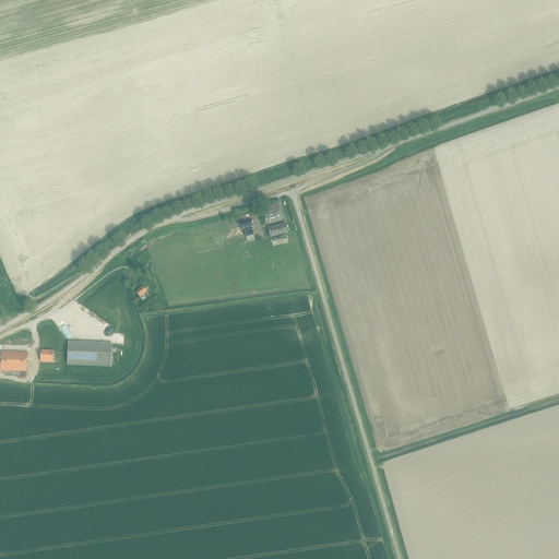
[(241,230),(245,230),(246,234),(245,234),(246,238),(254,236),(253,232),(252,228),(253,228),(251,221),(239,224),(241,230)]
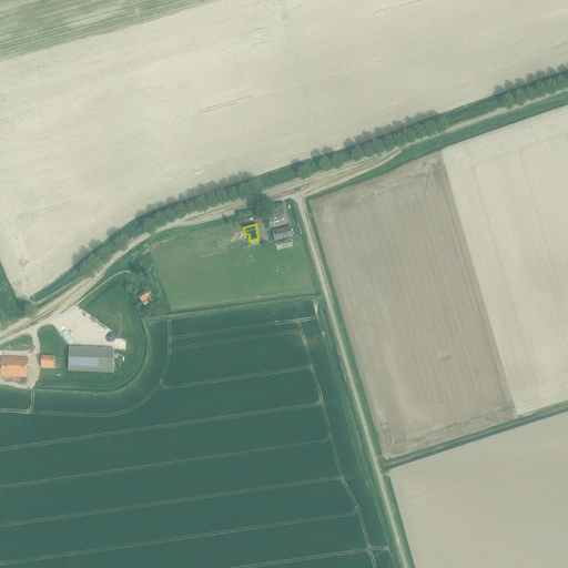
[(272,233),(274,242),(275,242),(293,237),(291,229),(272,233)]
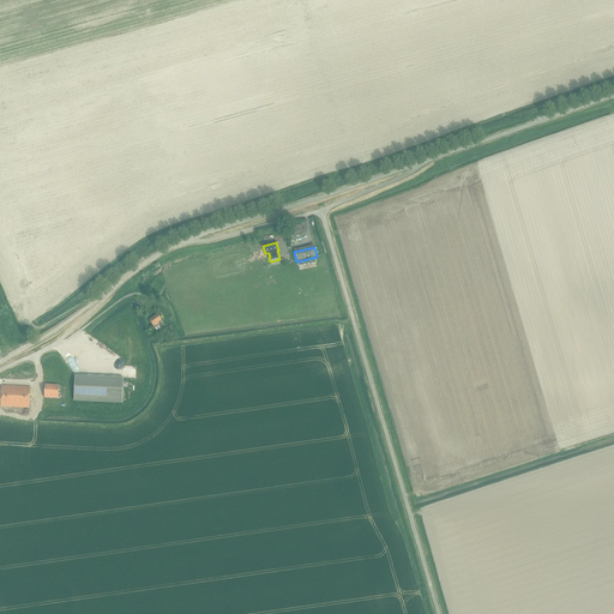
[(158,323),(162,320),(158,315),(151,321),(158,332),(163,329),(158,323)]
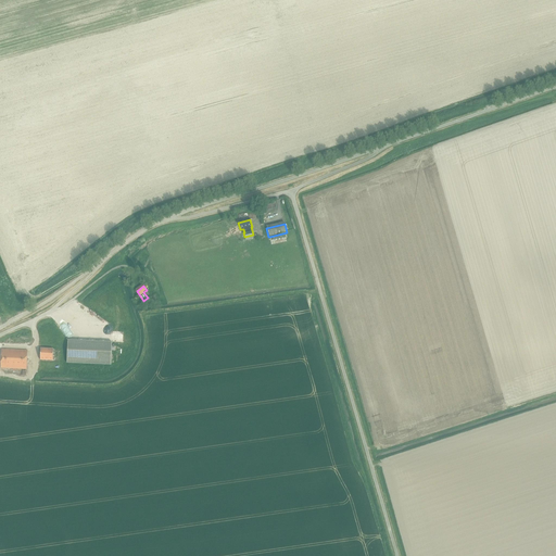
[(112,342),(67,340),(66,363),(111,365),(112,342)]
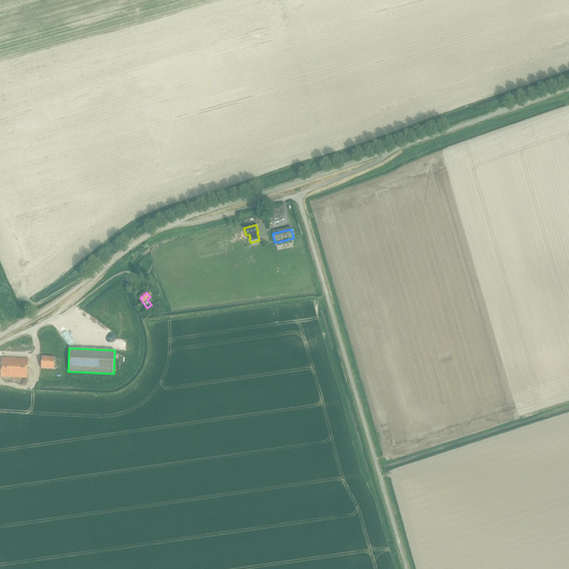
[(28,379),(29,359),(2,358),(1,378),(28,379)]
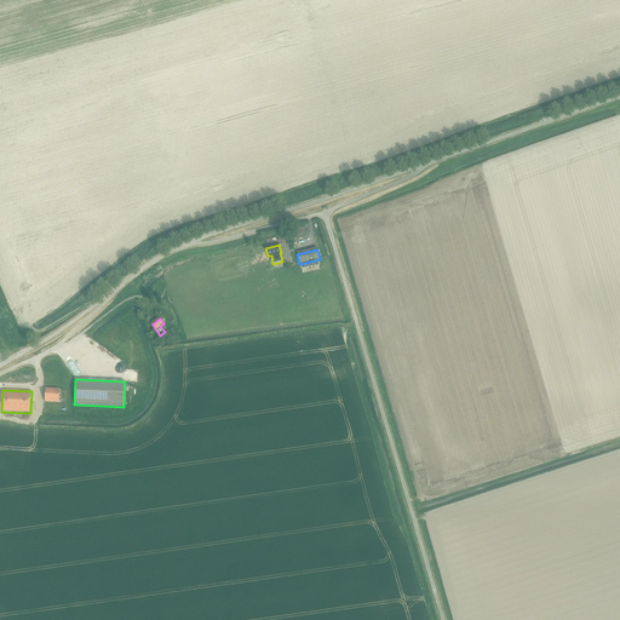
[(59,402),(61,390),(46,390),(46,401),(59,402)]
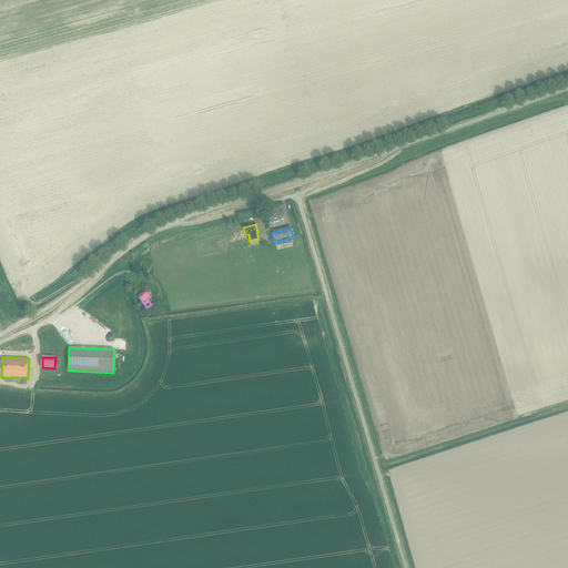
All buildings are outlined.
